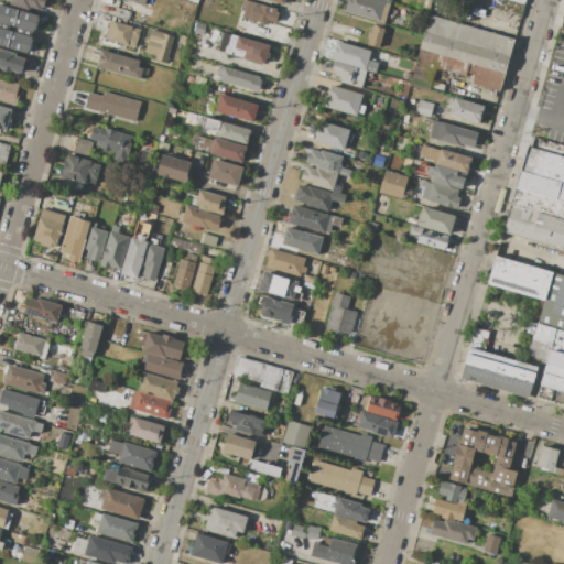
[(39,10),(30,8),(30,9),(10,3),(10,0),(45,0),(43,8),(40,7),(39,10)]
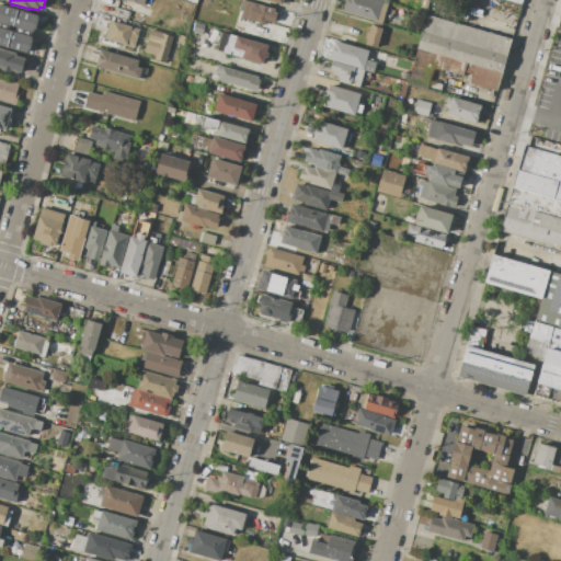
[(274,23),(265,21),(264,25),(240,19),(243,7),(240,6),(241,0),(244,0),(254,3),(253,6),(259,7),(259,4),(277,10),(274,23)]
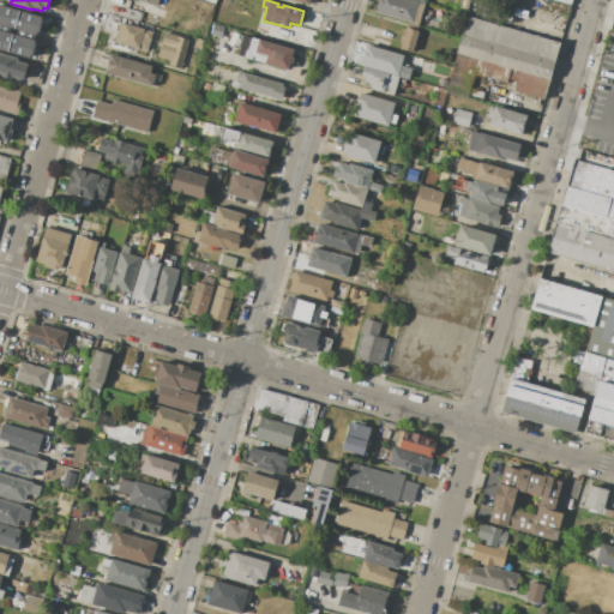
[(378,0),(411,0),(425,4),(419,24),(375,12),(378,0)]
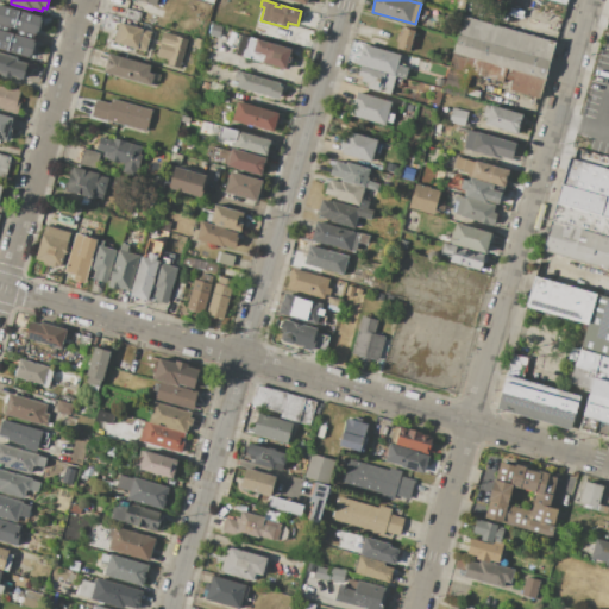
[(31,58),(0,49),(0,5),(43,17),(38,36),(35,35),(35,37),(33,39),(36,41),(31,58)]
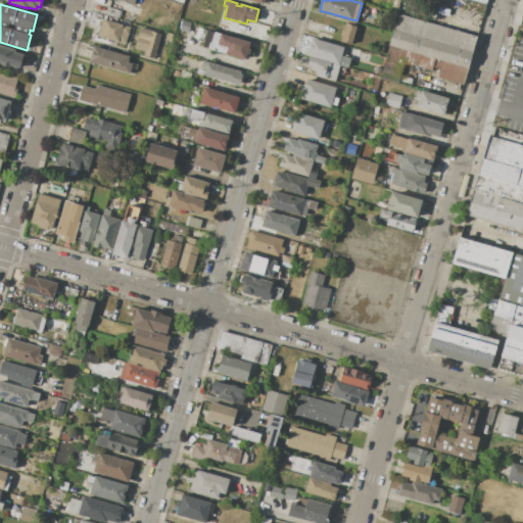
[(141,9),(139,16),(126,12),(128,5),(141,9)]
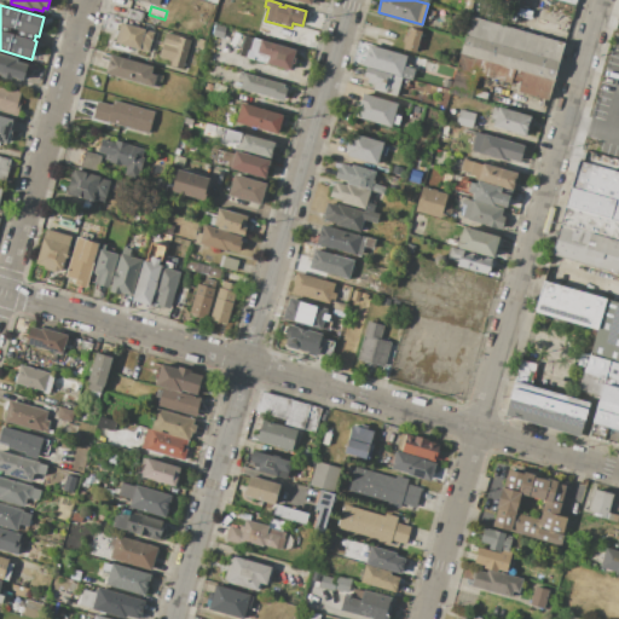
[(144,13),(142,23),(127,18),(129,9),(144,13)]
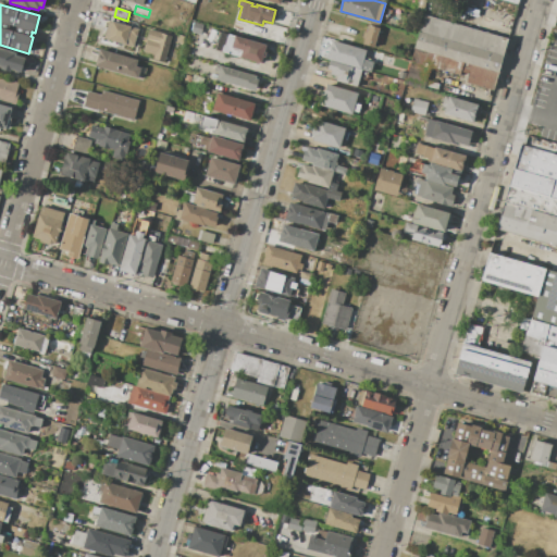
[(508,39),(503,56),(419,32),(424,15),(508,39)]
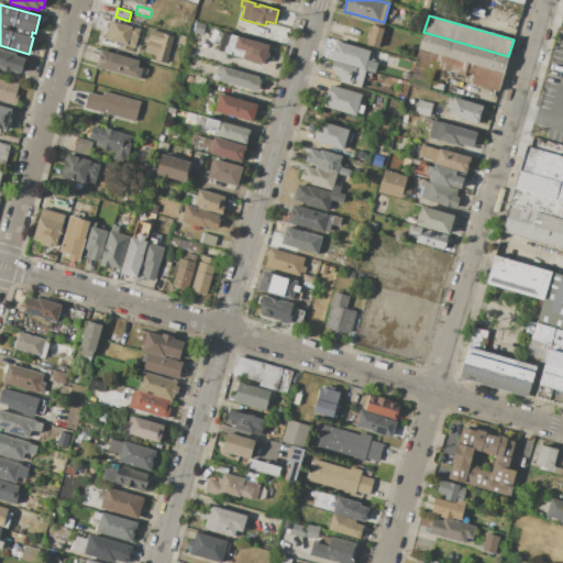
[(140,30),(134,48),(103,40),(109,21),(140,30)]
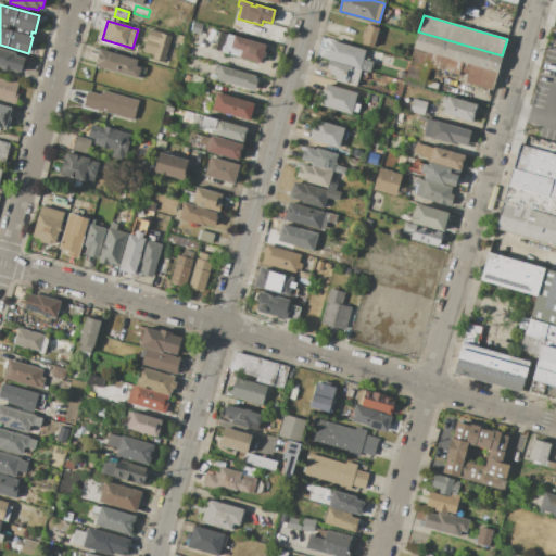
[(373,48),(362,45),(363,39),(361,38),(363,30),(366,30),(367,25),(378,28),(373,48)]
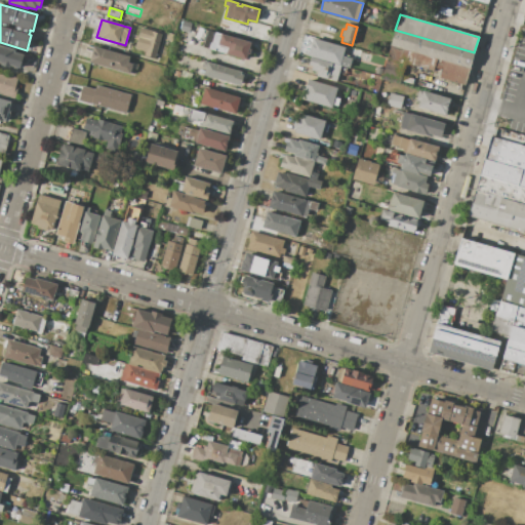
[(162,34),(155,58),(145,56),(146,52),(134,49),(140,28),(162,34)]
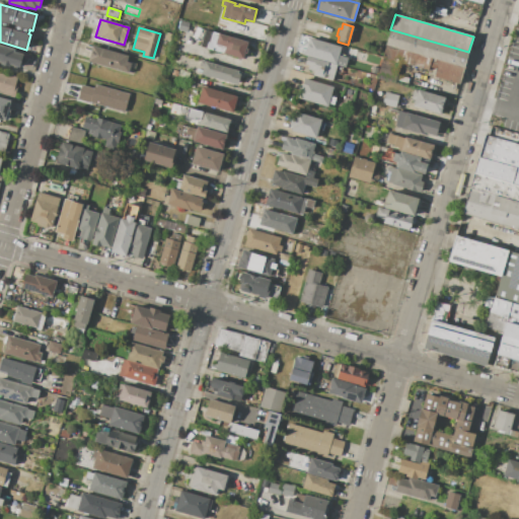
[(390,29),(468,52),(464,67),(386,45),(390,29)]
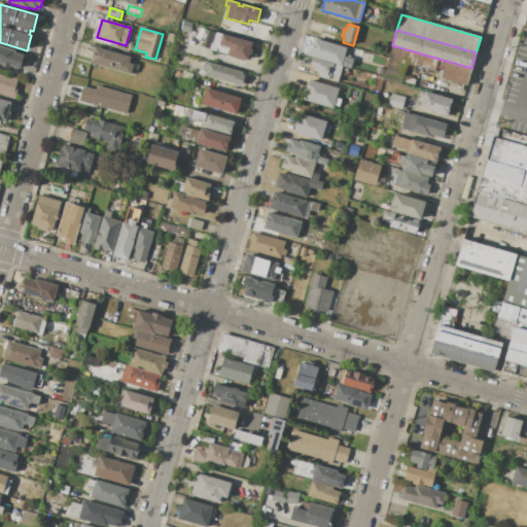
[(246,60),(227,55),(226,56),(210,50),(216,32),(251,42),(246,60)]
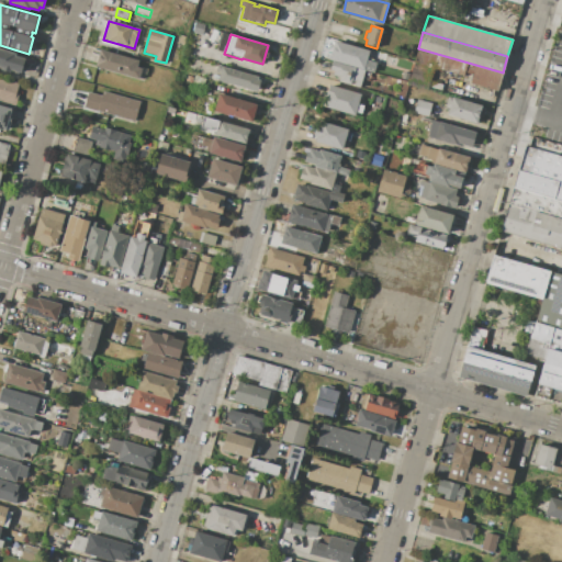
[(364,70),(329,60),(335,41),(370,51),(367,62),(371,63),(369,70),(364,69),(364,70)]
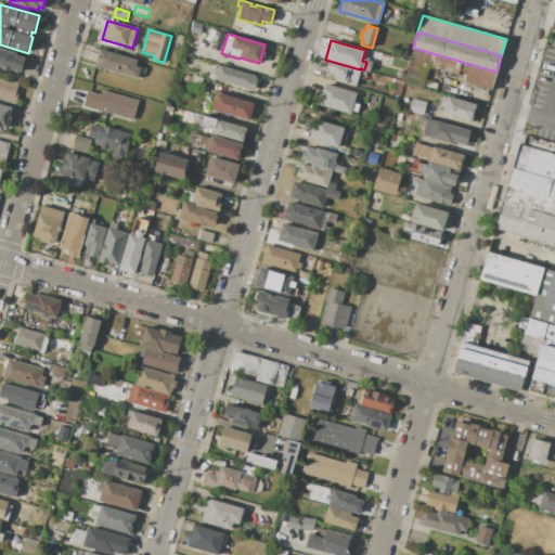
[(20,73),(10,69),(10,72),(1,69),(2,67),(0,66),(0,48),(16,53),(15,55),(24,57),(20,73)]
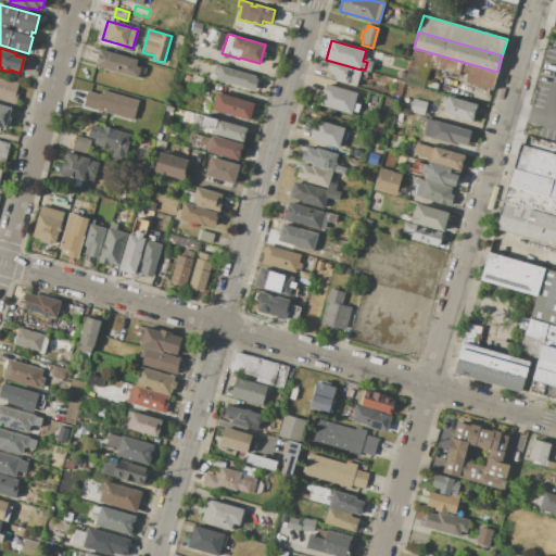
[(414,48),(497,72),(492,90),(465,83),(467,74),(459,72),(458,75),(429,67),(424,87),(404,81),(414,48)]
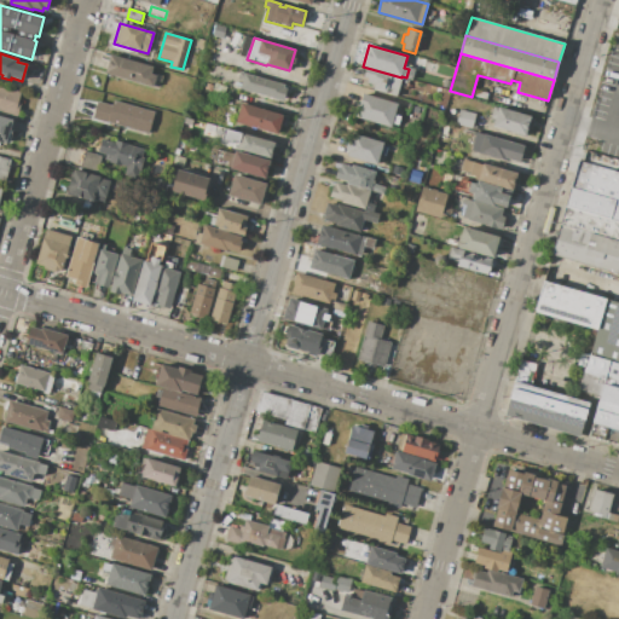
[(110,55),(154,67),(151,74),(156,75),(154,87),(105,74),(110,55)]
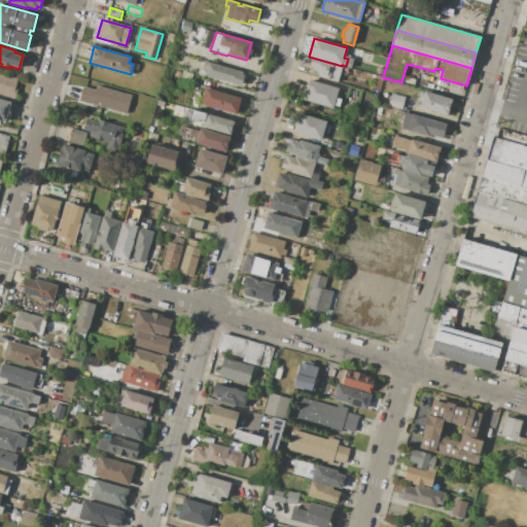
[(338,82),(317,76),(318,73),(312,72),(313,67),(310,66),(312,58),(342,66),(338,82)]
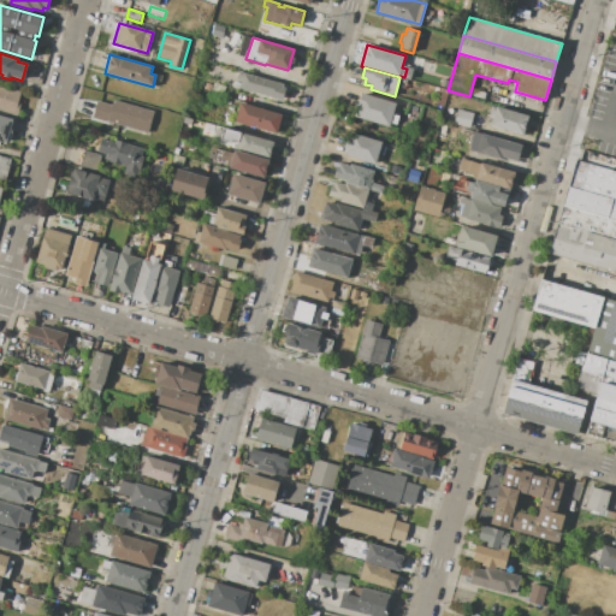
[(282,101),(238,88),(241,80),(236,78),(238,71),(284,83),(283,87),(285,88),(282,101)]
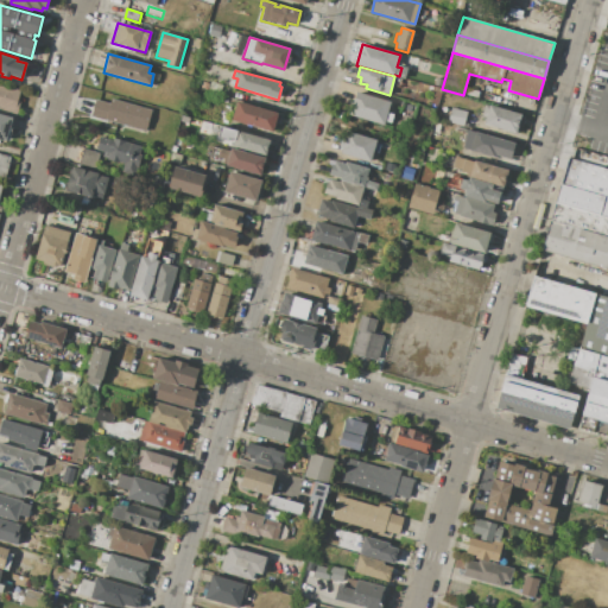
[(219,94),(208,92),(211,81),(222,84),(219,94)]
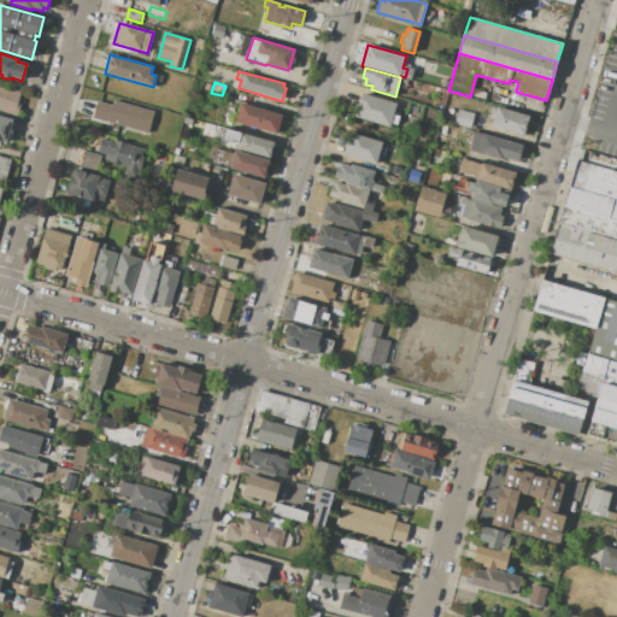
[(0,111),(0,86),(22,92),(18,103),(21,103),(17,116),(0,111)]
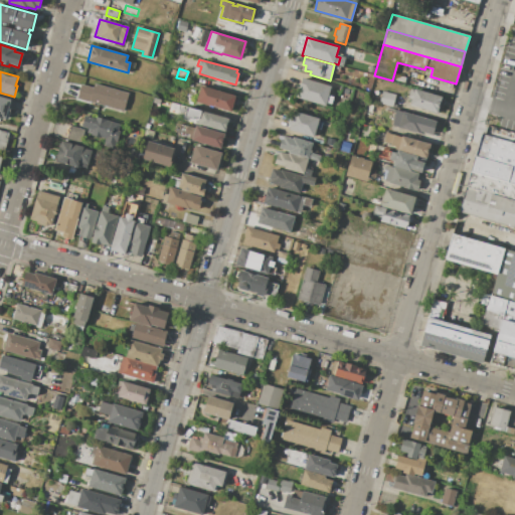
[(325,106),(297,98),(302,77),(331,86),(325,106)]
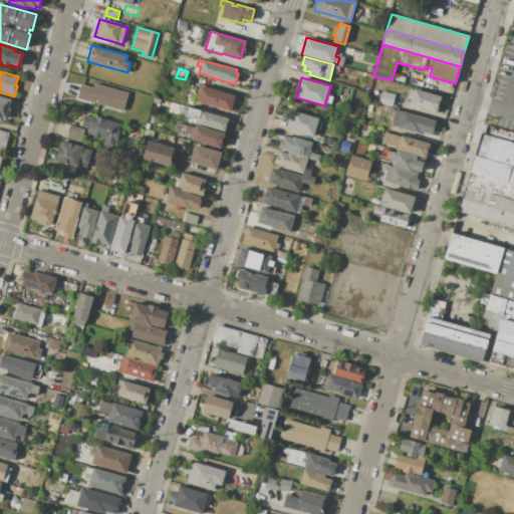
[(194,82),(193,87),(184,85),(185,79),(194,82)]
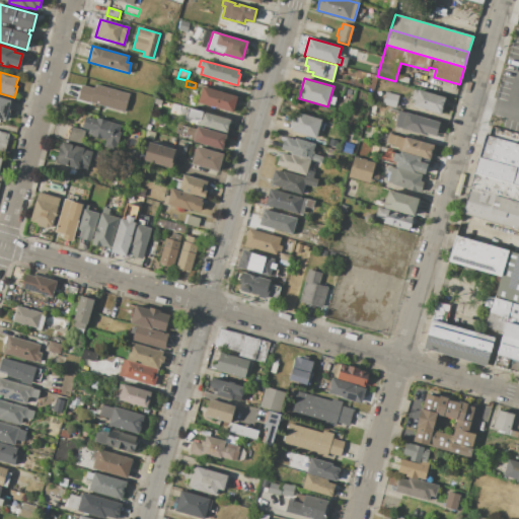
[(130,94),(125,113),(78,99),(82,85),(93,88),(94,84),(130,94)]
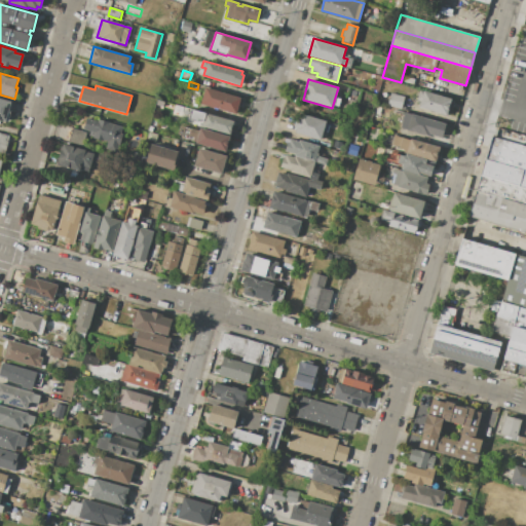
[(235,114),(200,104),(205,87),(240,98),(235,114)]
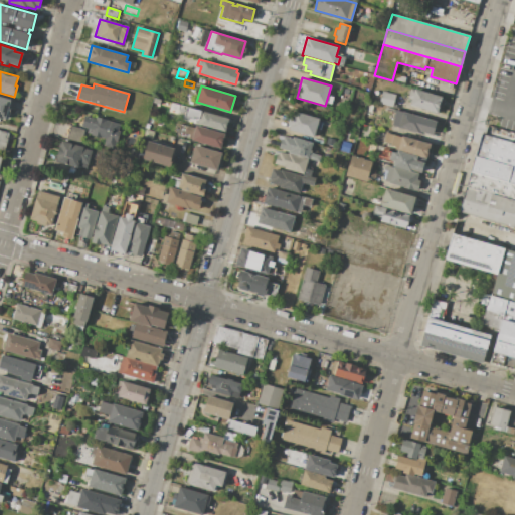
[(442,97),(438,113),(410,106),(412,100),(408,98),(410,90),(414,91),(414,89),(442,97)]
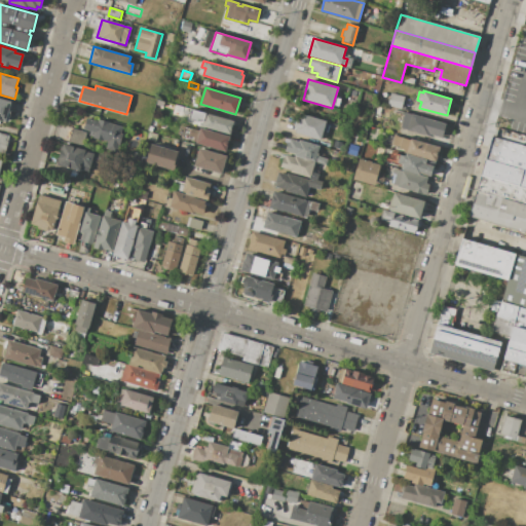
[(405,97),(401,109),(387,105),(390,92),(405,97)]
